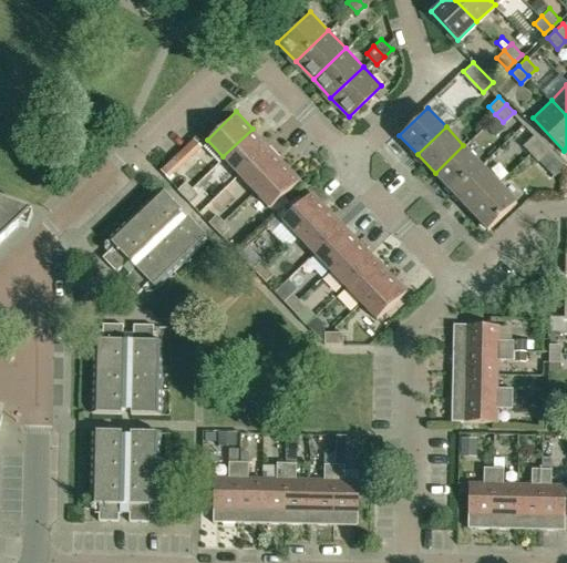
[(238,173),(268,144),(253,129),(223,156),(238,173)]
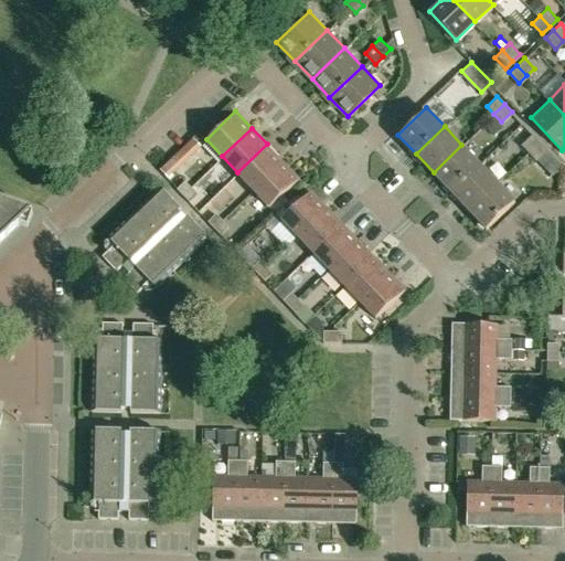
[(529,150),(539,140),(532,133),(521,143),(529,150)]
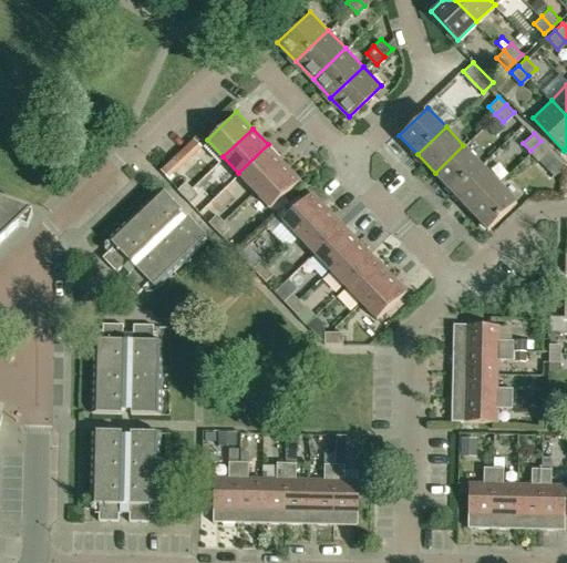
[(186,157),(200,144),(195,137),(179,151),(186,157)]
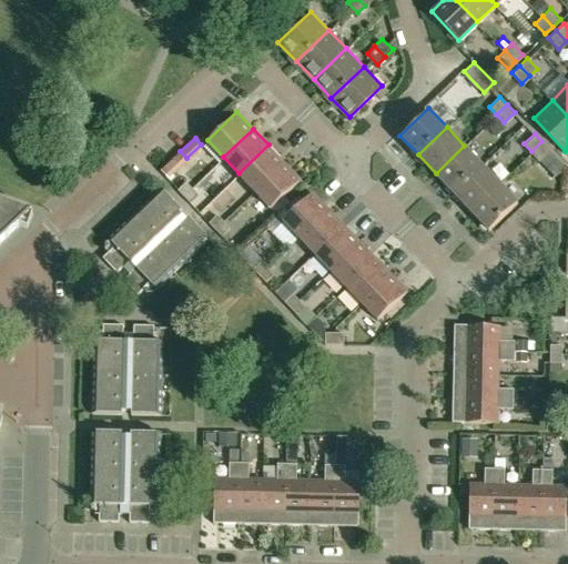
[(541,141),(531,151),(538,159),(549,149),(541,141)]
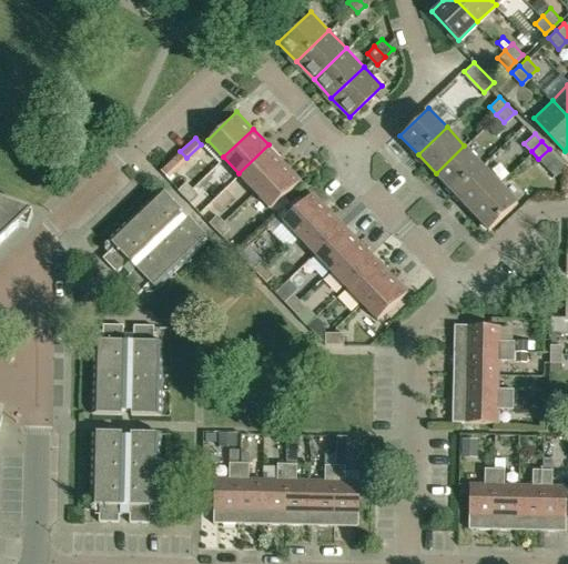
[(254,190),(284,161),(269,144),(239,173),(254,190)]
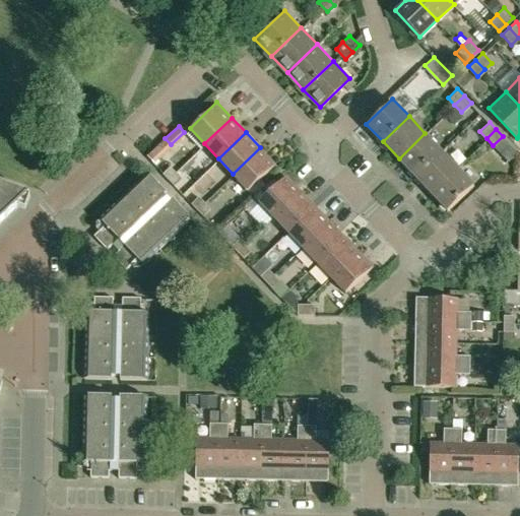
[(414,175),(441,149),(425,133),(399,158),(414,175)]
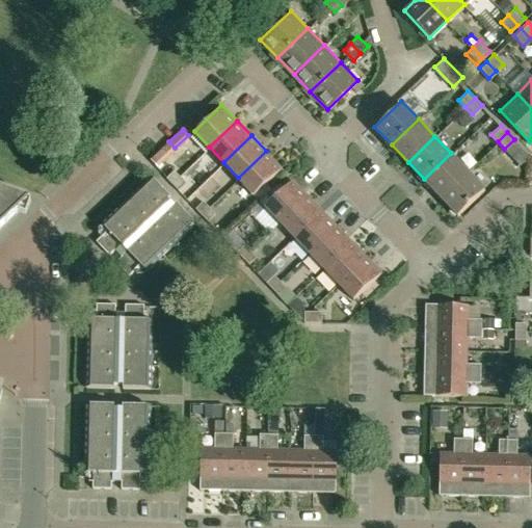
[(157,164),(170,151),(164,146),(151,159),(157,164)]
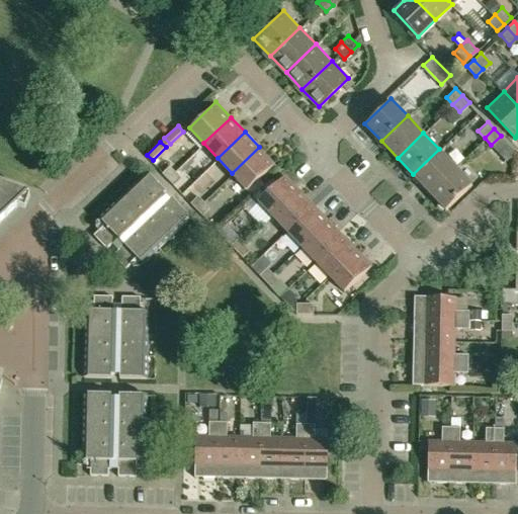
[(259,147),(232,173),(247,188),(274,162),(259,147)]
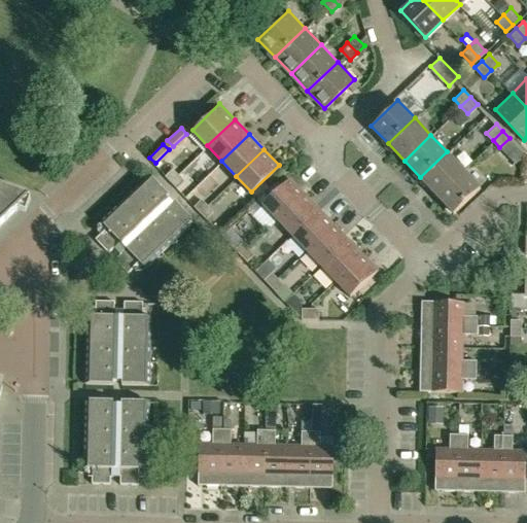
[(436,195),(463,169),(447,151),(420,177),(436,195)]
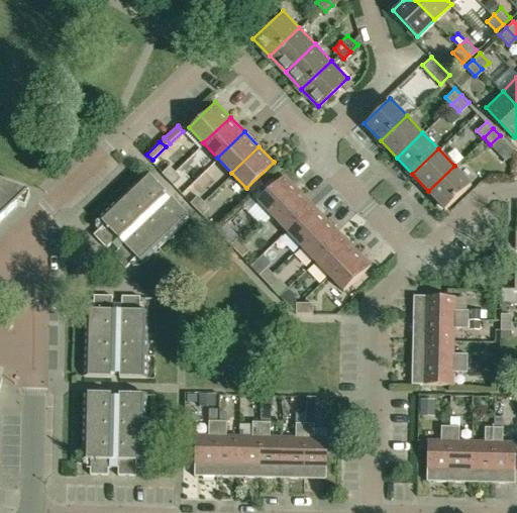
[(168,177),(175,170),(169,164),(162,171),(168,177)]
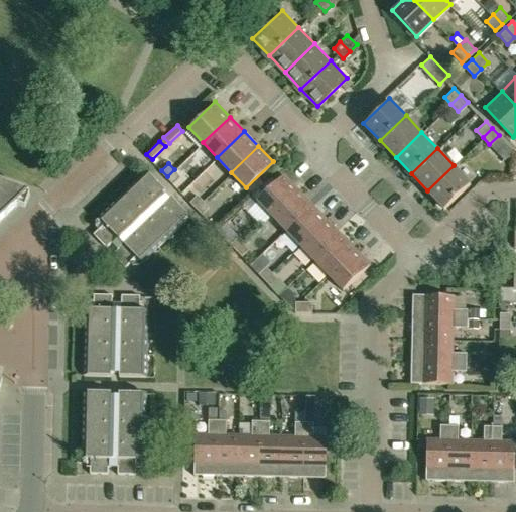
[(454,165),(427,190),(443,208),(470,182),(454,165)]
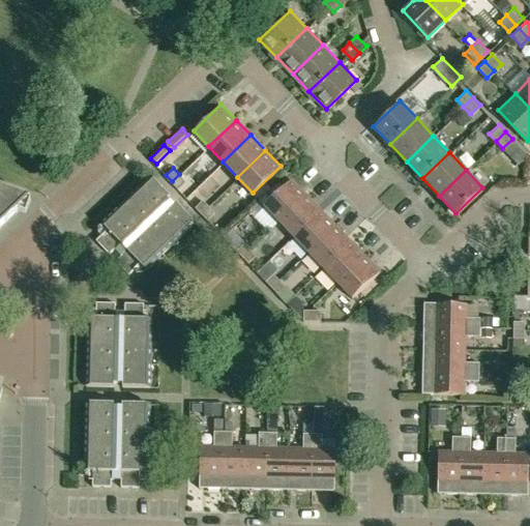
[(107,228),(95,238),(109,252),(115,246),(121,253),(115,259),(128,272),(140,262),(145,268),(195,221),(175,201),(173,203),(167,197),(170,195),(150,174),(101,222),(107,228)]
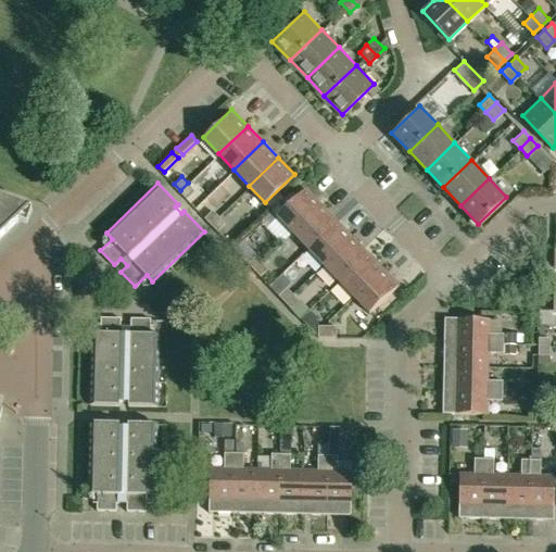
[(188,183),(180,190),(186,197),(194,189),(188,183)]
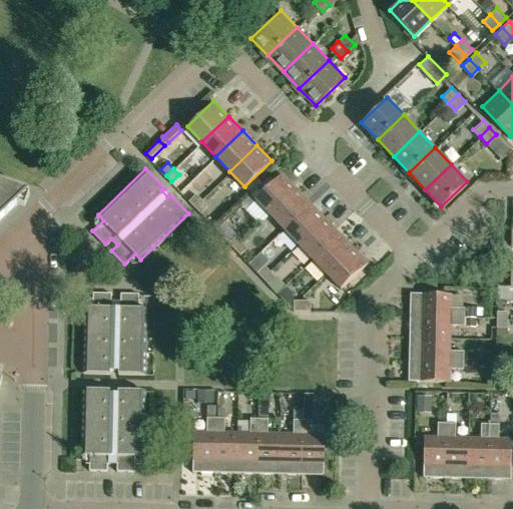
[(270,212),(297,187),(282,172),(255,197),(270,212)]
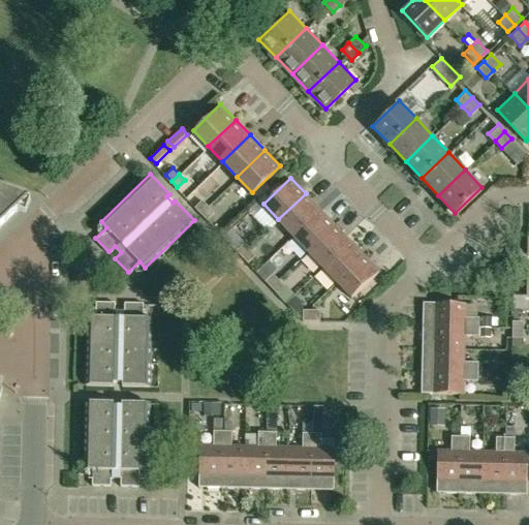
[(0,224),(30,195),(27,194),(7,187),(0,184),(0,224)]
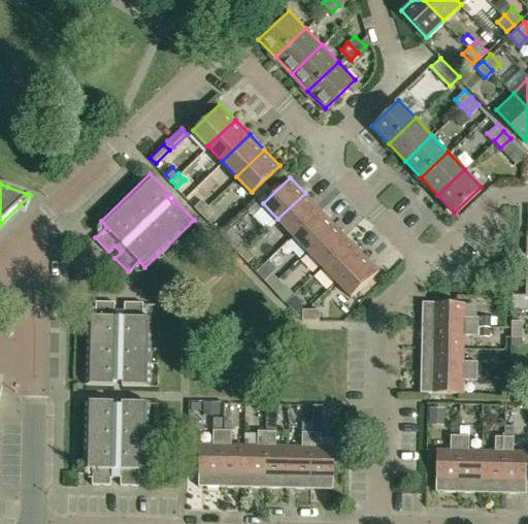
[(292,234),(320,207),(305,193),(277,219),(292,234)]
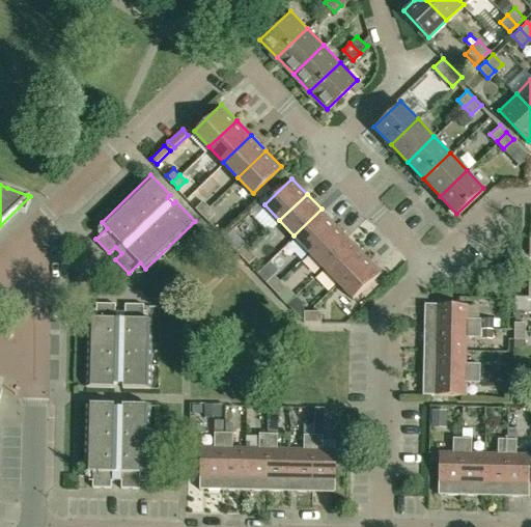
[(201,213),(208,205),(203,199),(195,206),(201,213)]
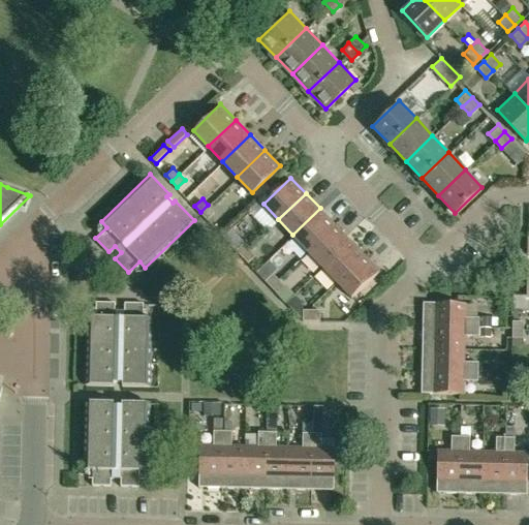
[(208,205),(200,212),(207,218),(214,211),(208,205)]
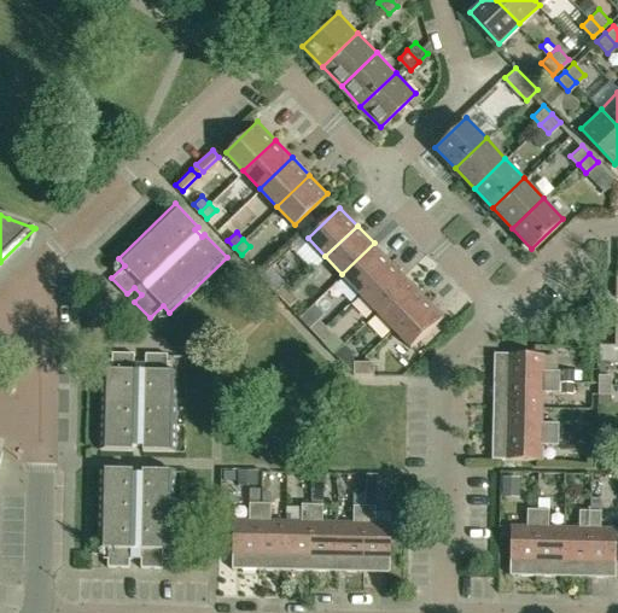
[(359,292),(391,261),(374,243),(342,274),(359,292)]
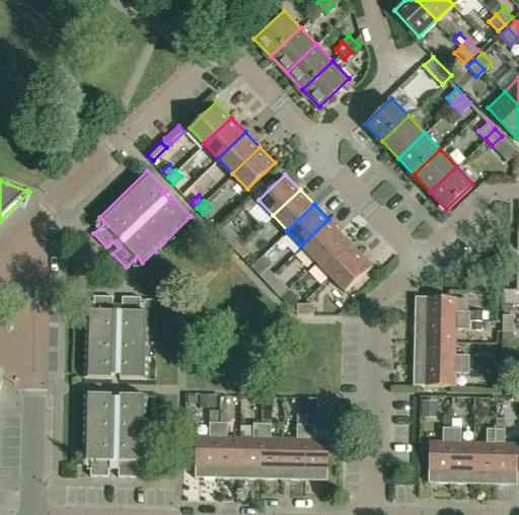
[(316,261),(343,234),(328,219),(301,245),(316,261)]
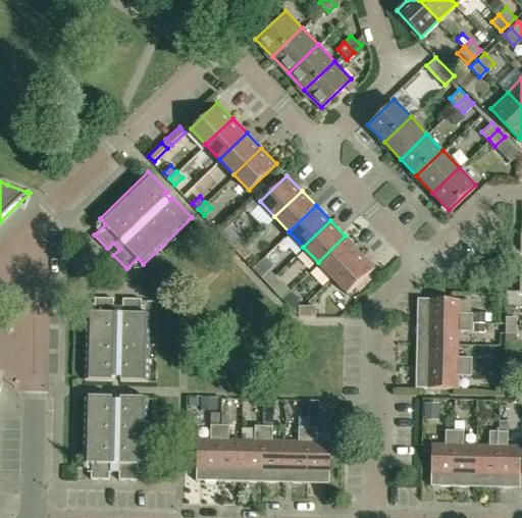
[(332,276),(359,251),(345,236),(318,262),(332,276)]
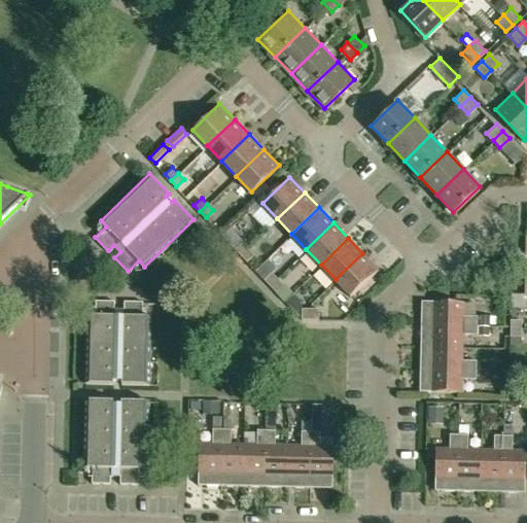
[(243,240),(235,248),(241,253),(248,246),(243,240)]
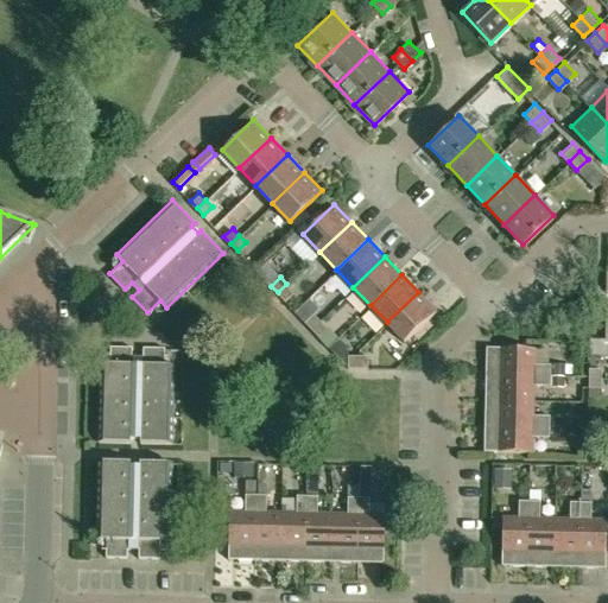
[(286,284),(278,292),(284,299),(293,291),(286,284)]
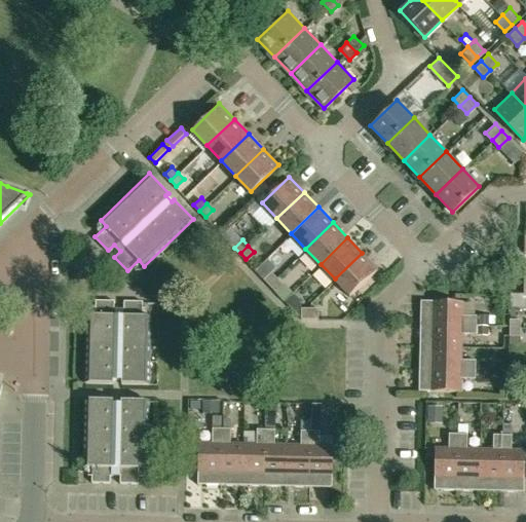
[(362,253),(335,278),(349,294),(377,268),(362,253)]
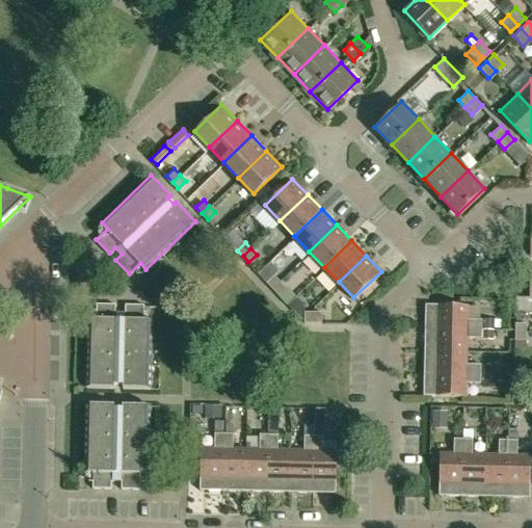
[(272,287),(281,280),(274,273),(266,281),(272,287)]
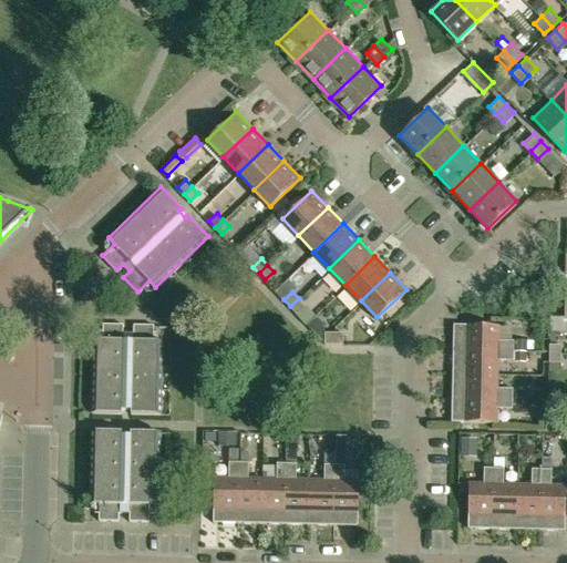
[(297,313),(305,305),(299,298),(290,306),(297,313)]
